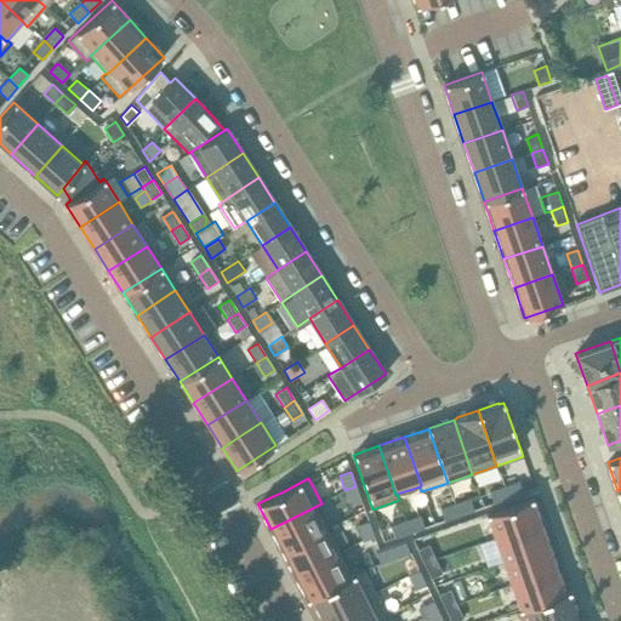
[(519,482),(505,486),(508,499),(523,493),(519,482)]
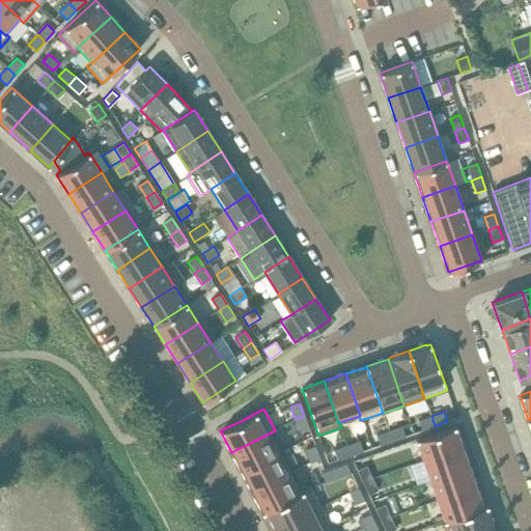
[(304,416),(295,419),(299,431),(309,428),(304,416)]
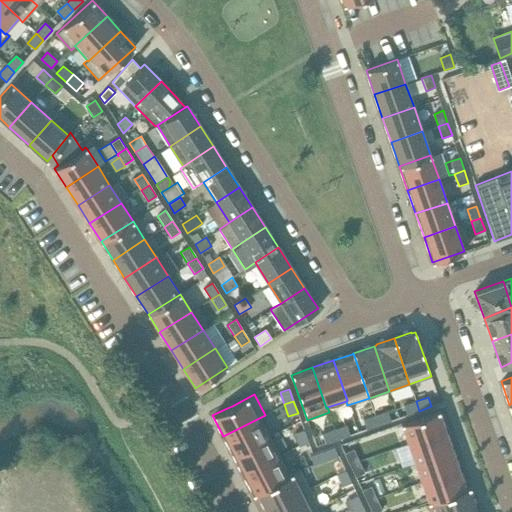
[(416,401),(403,406),(407,415),(419,411),(416,401)]
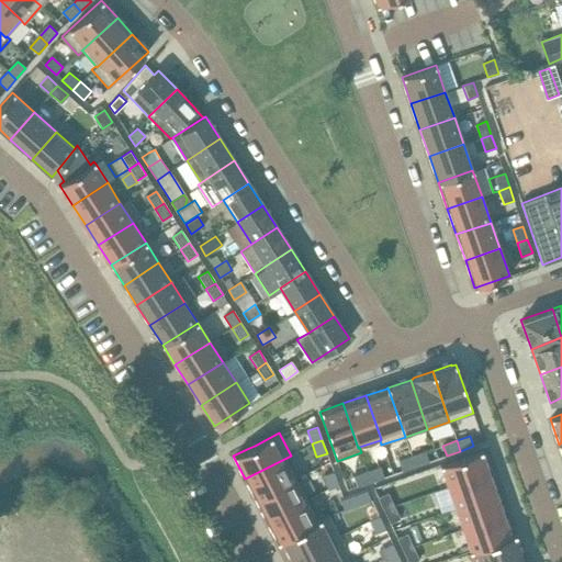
[(481,450),(440,464),(448,487),(489,473),(481,450)]
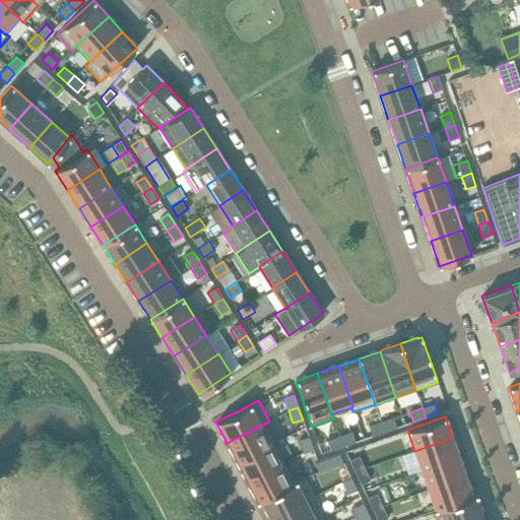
[(393,417),(381,423),(384,432),(396,428),(393,417)]
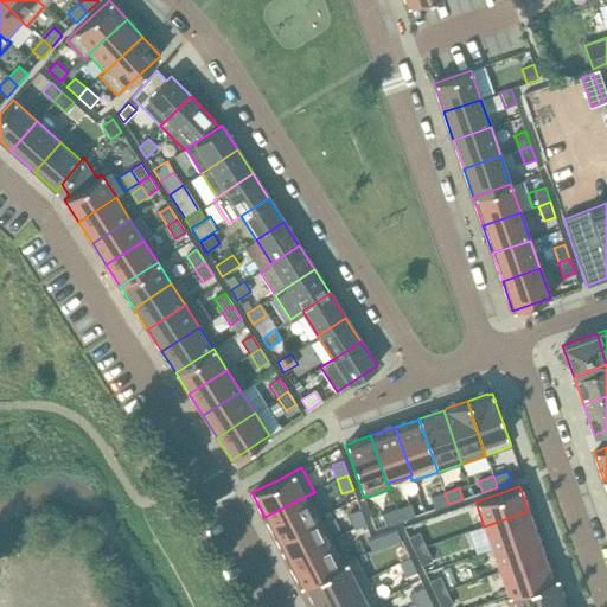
[(445,493),(429,498),(434,509),(448,504),(445,493)]
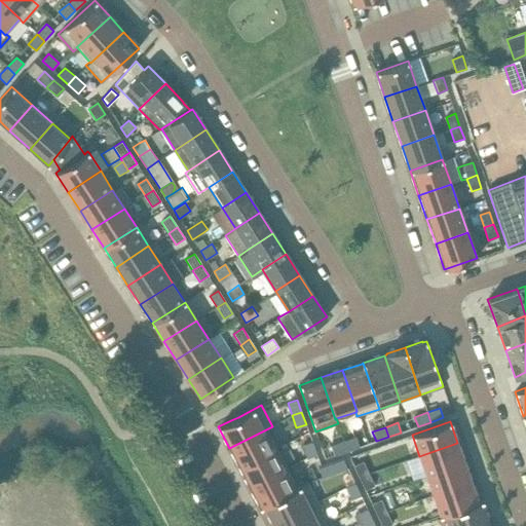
[(268,428),(229,448),(239,467),(278,448),(268,428)]
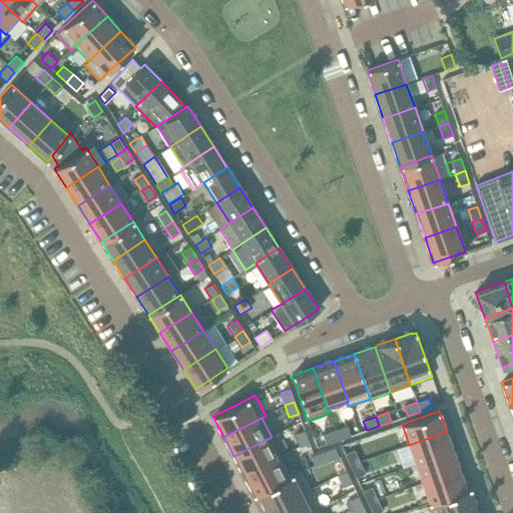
[(347,427),(335,431),(338,440),(351,436),(347,427)]
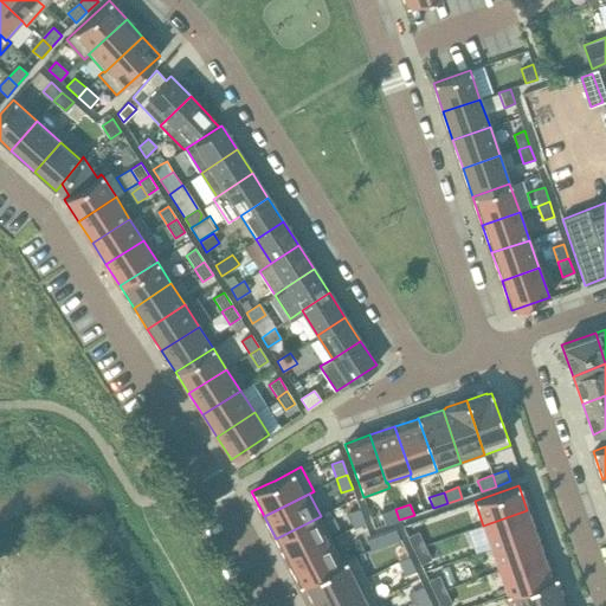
[(360,509),(348,513),(354,528),(365,523),(360,509)]
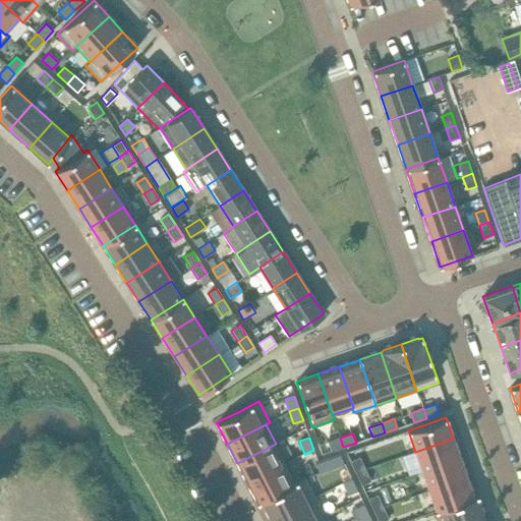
[(340,438),(328,442),(331,451),(343,447),(340,438)]
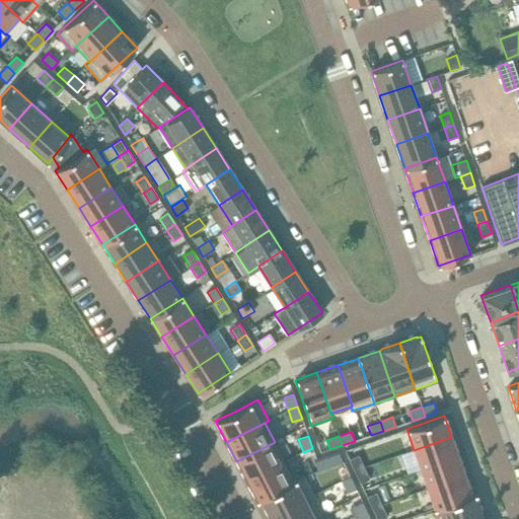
[(451,437),(414,450),(420,469),(458,456),(451,437)]
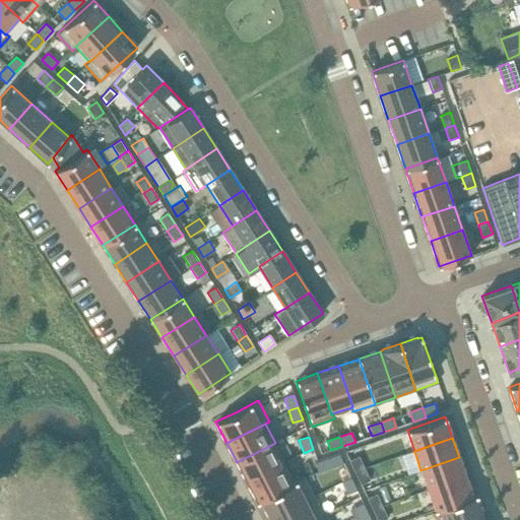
[(275,443),(237,462),(247,482),(284,462),(275,443)]
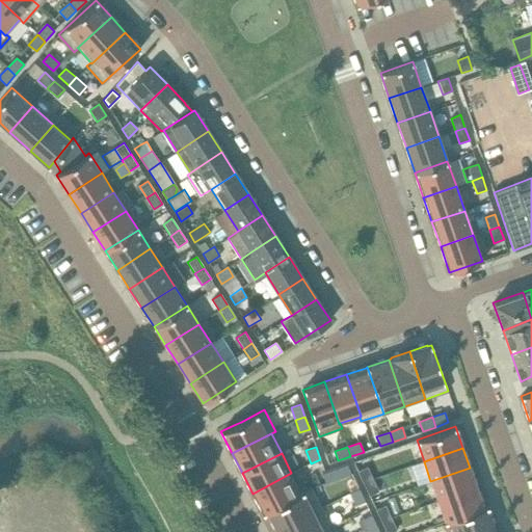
[(347,463),(335,469),(338,478),(351,474),(350,473),(347,463)]
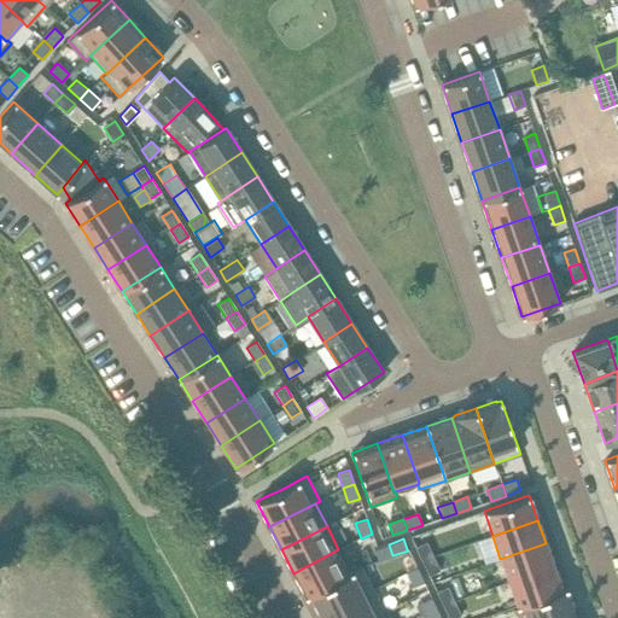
[(426,542),(415,547),(421,561),(432,557),(426,542)]
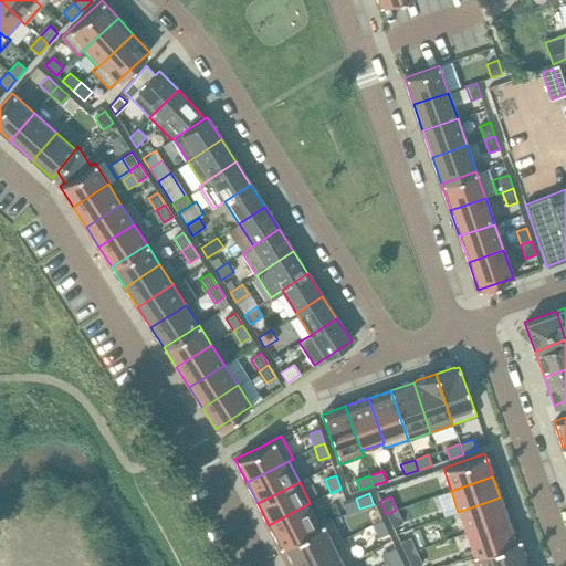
[(500,498),(458,512),(465,534),(507,520),(500,498)]
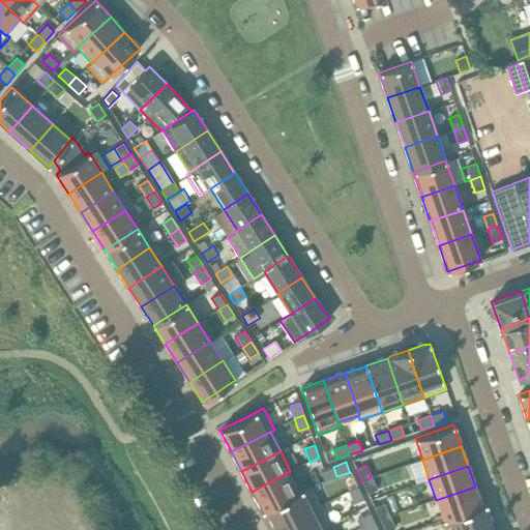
[(323,470),(321,471),(324,481),(336,476),(333,467),(323,470)]
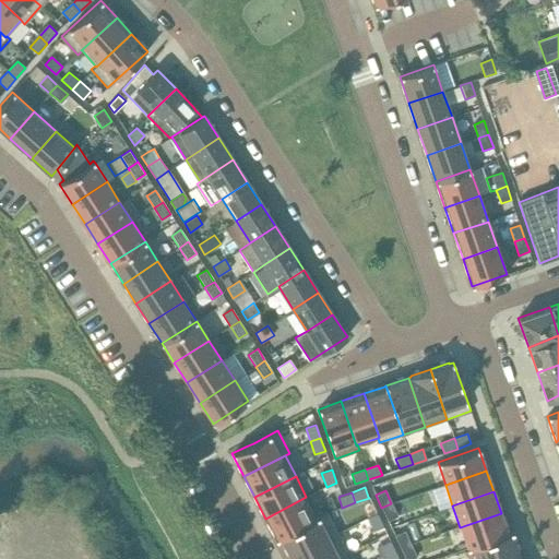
[(306,497),(265,519),(276,540),(281,538),(280,537),(317,518),(317,516),(306,497)]
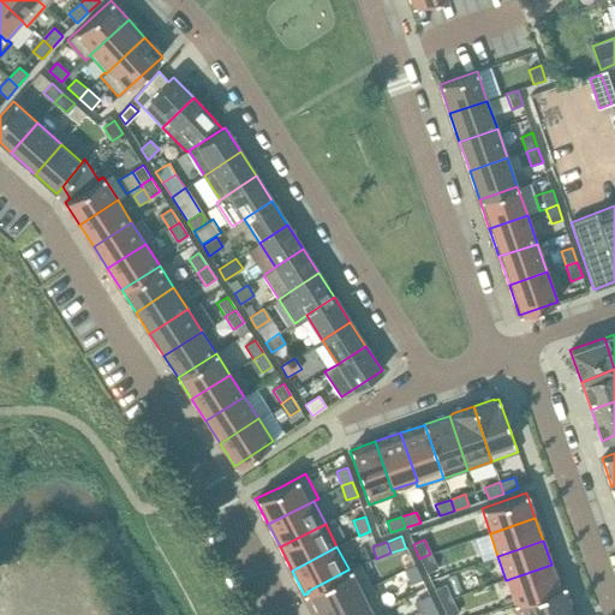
[(430,554),(419,559),(427,573),(437,568),(430,554)]
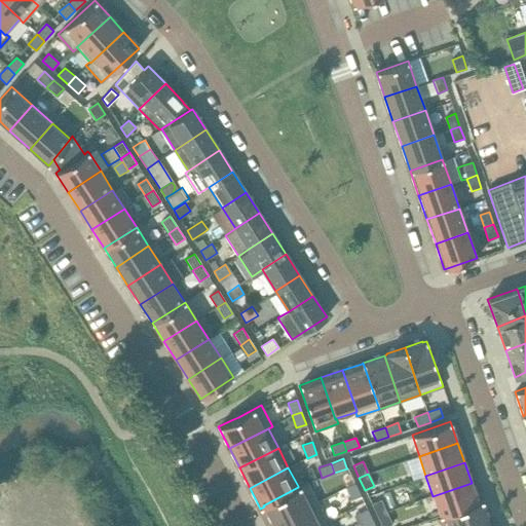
[(298,487),(263,505),(264,506),(273,525),(317,502),(307,482),(299,486),(298,486),(298,487)]
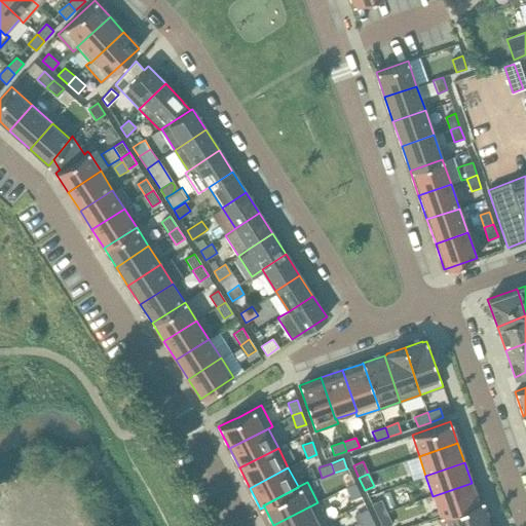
[(354,483),(345,487),(351,499),(361,495),(354,483)]
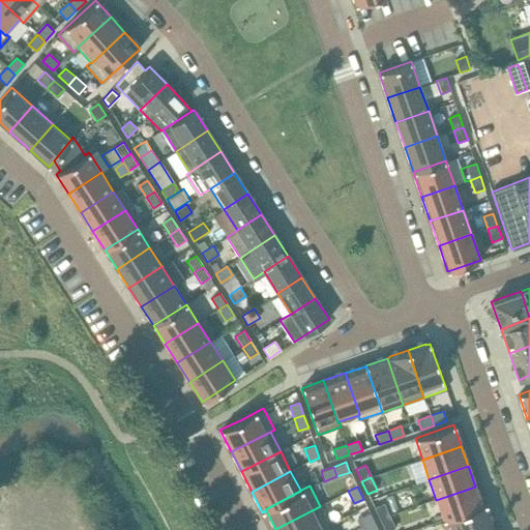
[(475,487),(436,500),(443,521),(447,519),(481,506),(481,505),(475,487)]
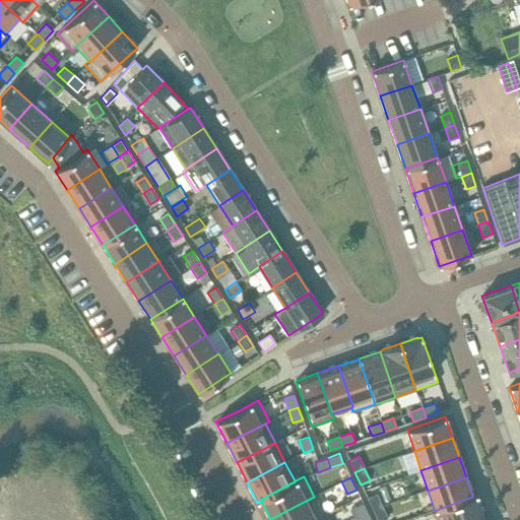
[(376,494),(367,498),(373,510),(382,506),(376,494)]
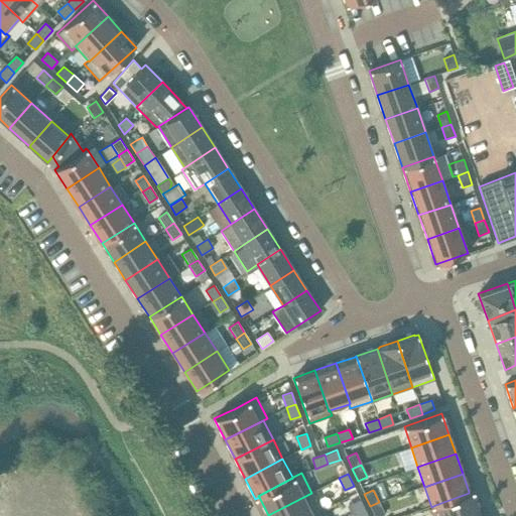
[(469,493),(435,505),(439,515),(465,515),(480,511),(473,490),(469,492),(469,493)]
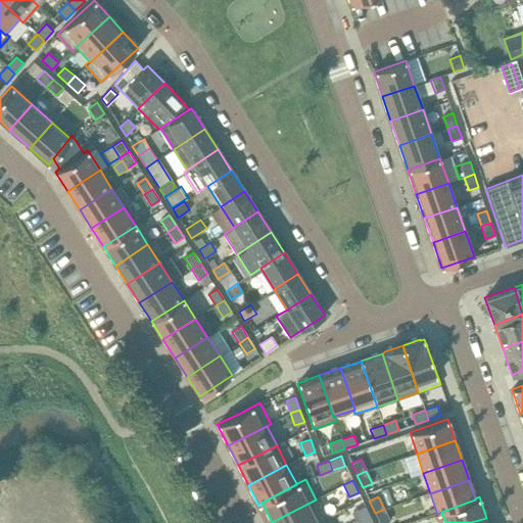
[(316,500),(272,522),(315,522),(326,518),(316,500)]
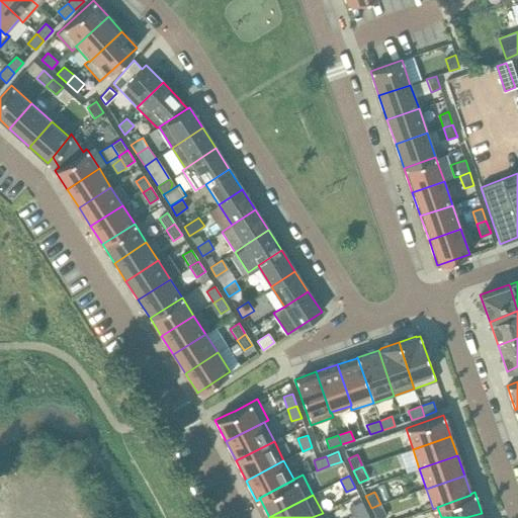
[(361,501),(352,505),(358,517),(367,513),(361,501)]
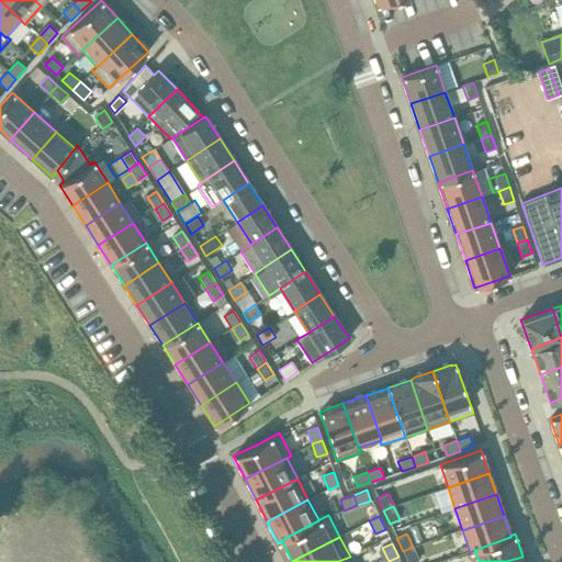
[(413,547),(403,551),(407,561),(413,561),(418,560),(413,547)]
